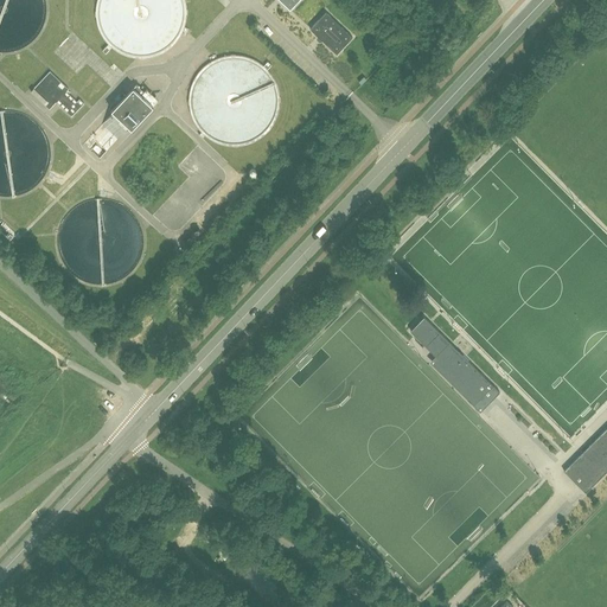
[(279,0),(289,11),(299,0),(279,0)]
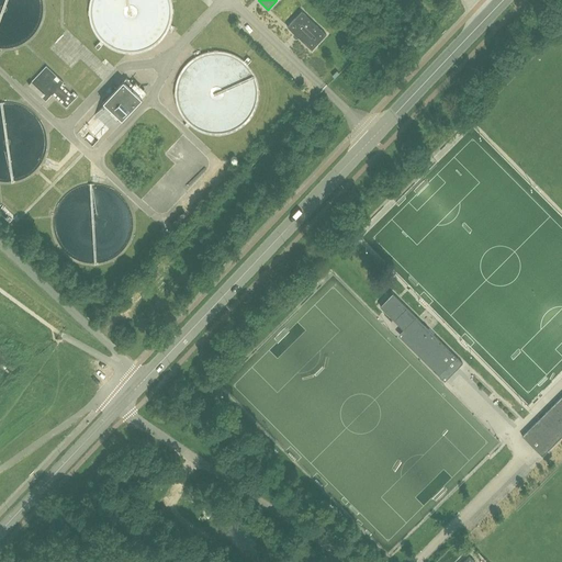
[(326,34),(302,11),(287,26),(294,33),(293,34),(293,36),(295,38),(298,38),(298,37),(312,49),(326,34)]
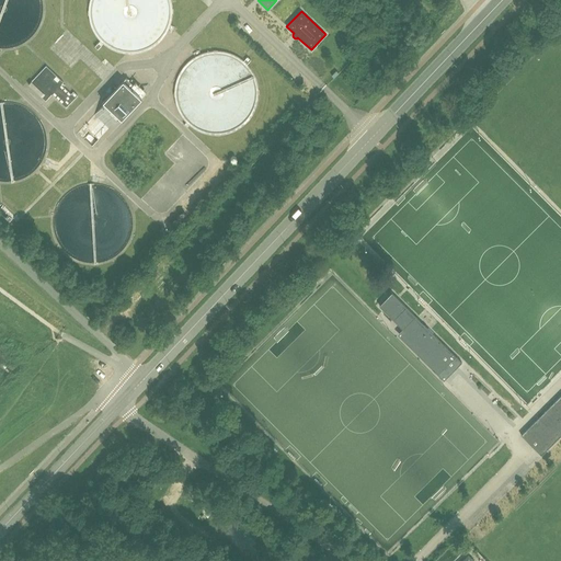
[(258,32),(251,37),(255,43),(262,37),(258,32)]
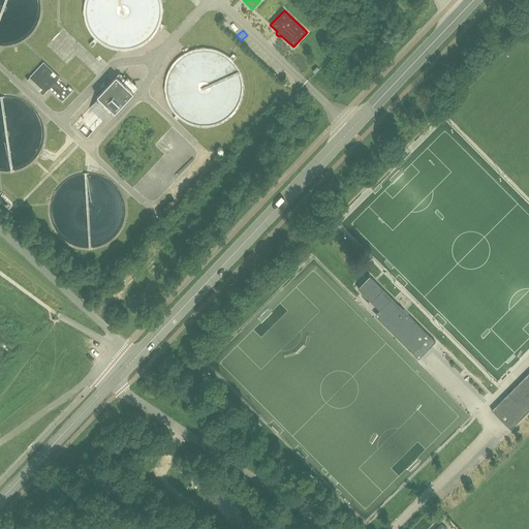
[(300,51),(313,36),(310,33),(297,48),(300,51)]
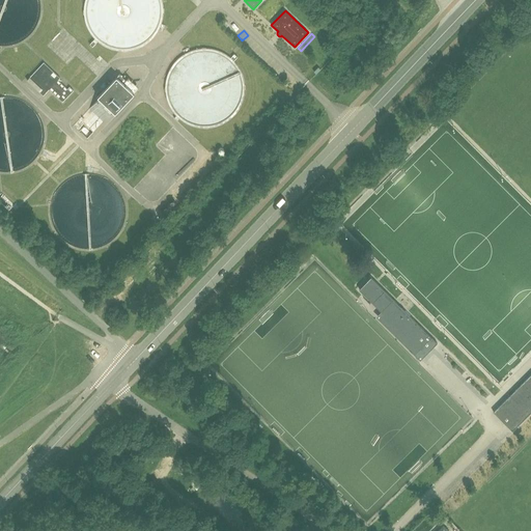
[(268,65),(275,59),(270,55),(263,61),(268,65)]
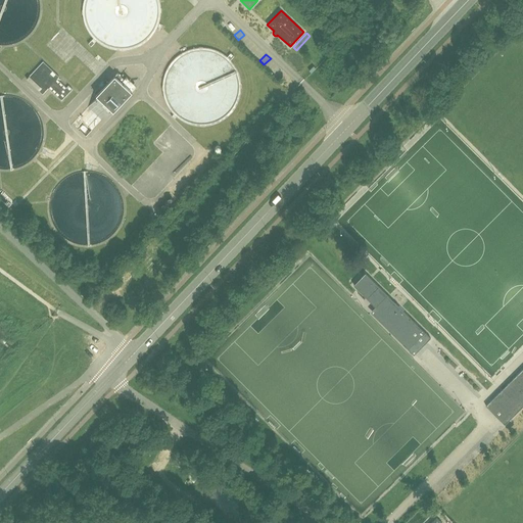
[(59,77),(43,61),(27,79),(42,94),(48,88),(61,100),(73,89),(68,85),(66,88),(57,79),(59,77)]
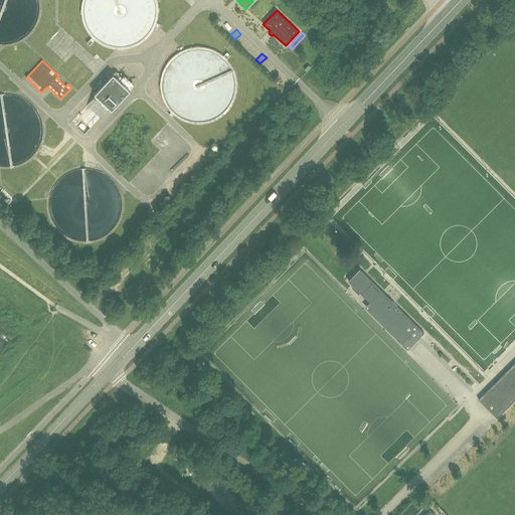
[(125,75),(123,77),(116,71),(95,94),(110,108),(112,110),(130,90),(129,89),(134,84),(125,75)]
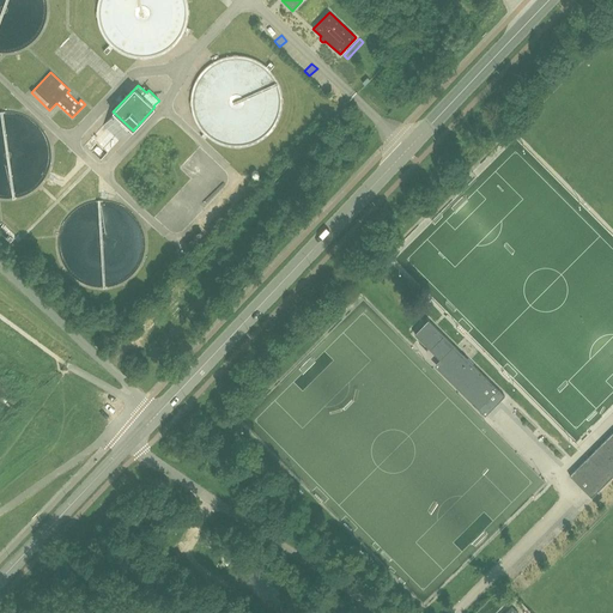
[(454,345),(435,327),(422,340),(439,359),(435,365),(479,410),(484,404),(491,410),(504,395),(454,345)]
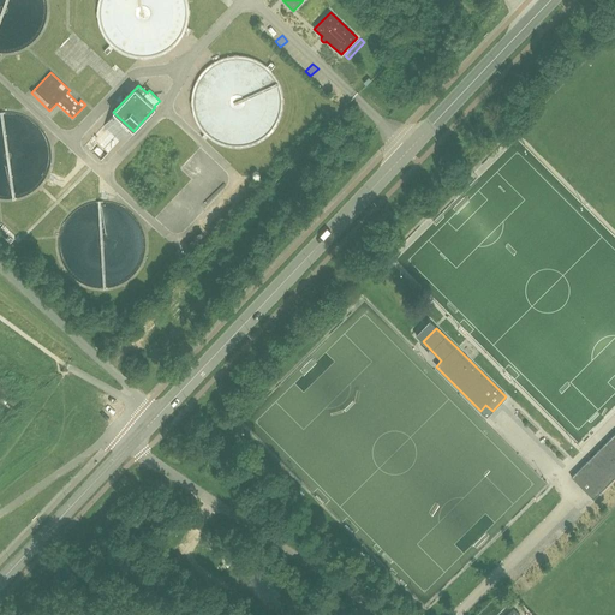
[(614,429),(568,475),(590,497),(614,472),(614,429)]
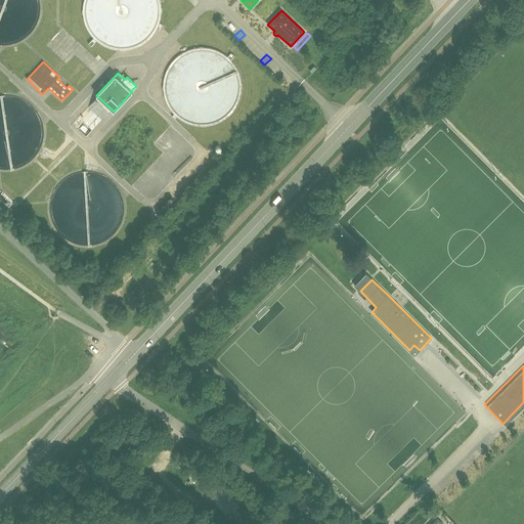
[(112,444),(118,450),(128,440),(121,434),(112,444)]
